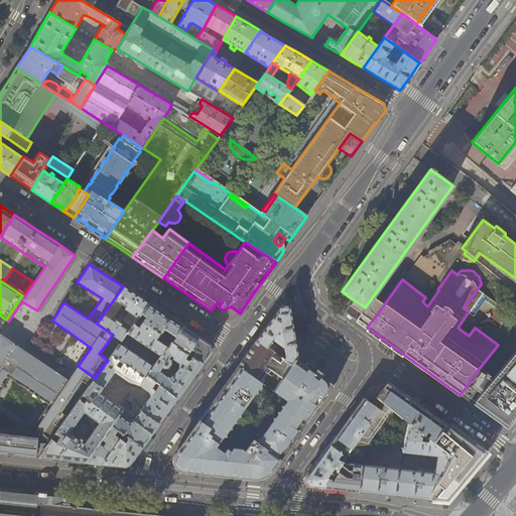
[(470,312),(484,293),(479,290),(480,288),(481,284),(464,307),(469,311),(470,312)]
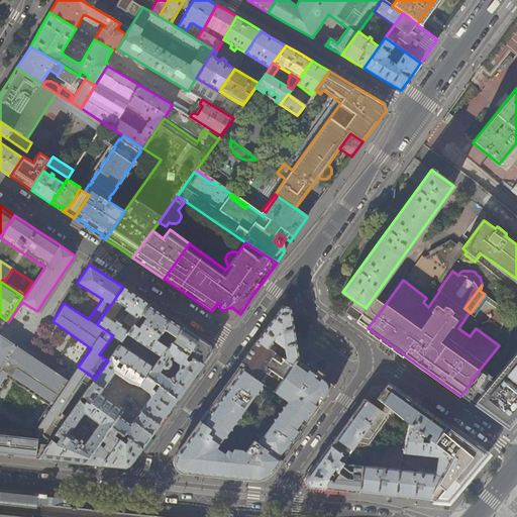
[(127,334),(148,304),(134,295),(123,287),(97,324),(113,335),(122,341),(127,334)]
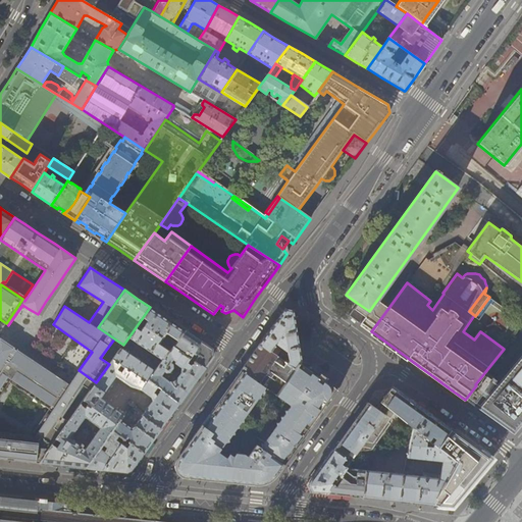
[(371,331),(388,308),(386,306),(377,300),(369,311),(360,323),(362,325),(365,328),(369,330),(371,331)]
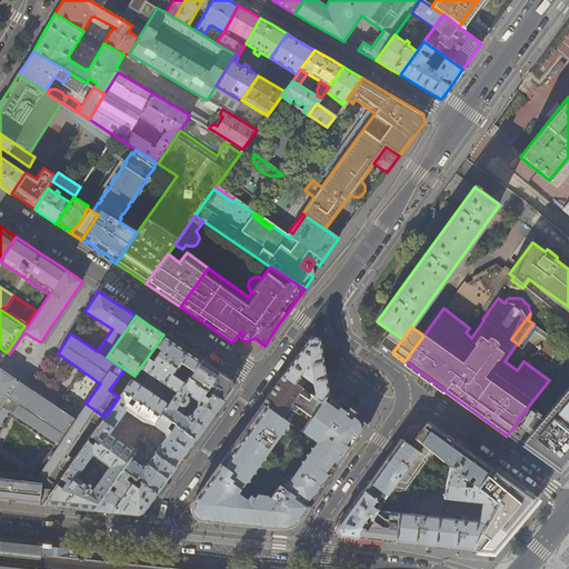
[(189,377),(201,360),(181,347),(163,335),(140,368),(177,392),(180,388),(181,388),(189,377)]
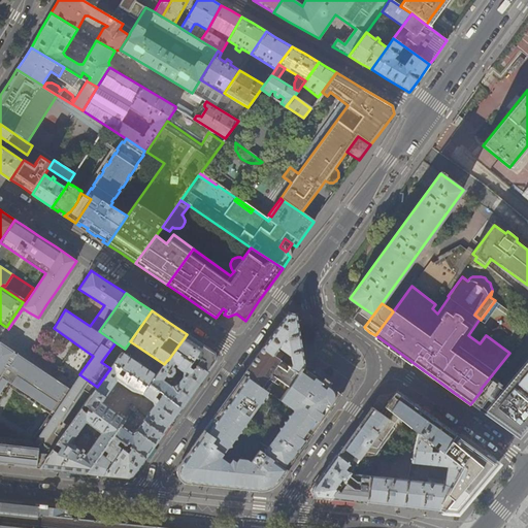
[(300,338),(296,314),(289,311),(272,335),(263,348),(284,362),(285,361),(281,358),(284,354),(276,350),(278,348),(290,356),(291,364),(289,367),(298,373),(304,364),(300,338)]
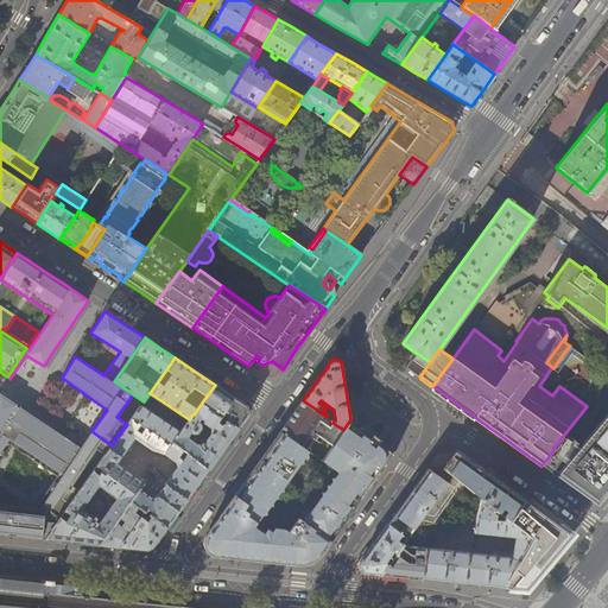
[(234,398),(215,385),(202,403),(221,417),(226,419),(239,429),(245,420),(247,416),(247,406),(234,398)]
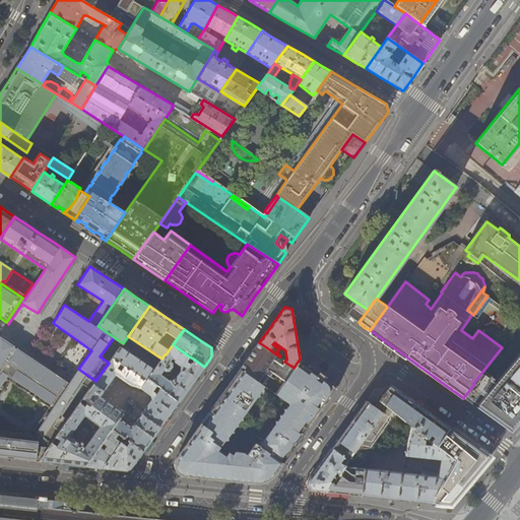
[(0,456),(5,457),(20,459),(40,461),(52,442),(55,437),(56,437),(80,403),(83,398),(94,383),(95,381),(78,369),(69,382),(45,366),(26,353),(7,340),(0,335),(0,456)]
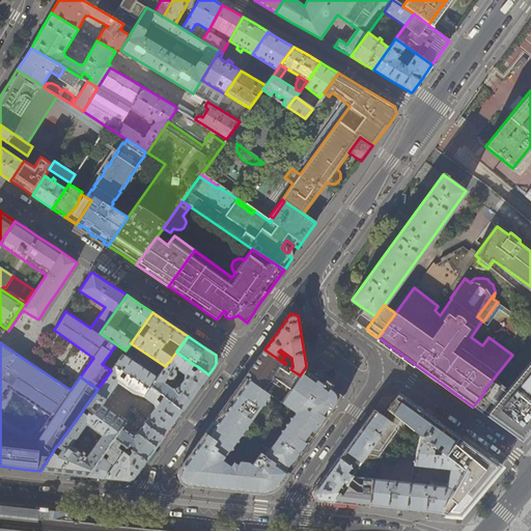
[(290,369),(285,364),(264,350),(254,363),(245,376),(281,400),(300,375),(290,369)]
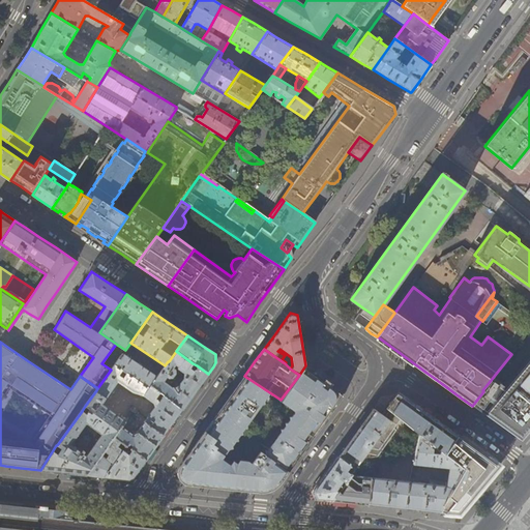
[(168,361),(165,365),(156,377),(150,385),(159,392),(164,394),(164,395),(182,409),(195,391),(208,374),(197,365),(194,371),(192,370),(190,366),(193,363),(176,351),(169,361),(168,361)]
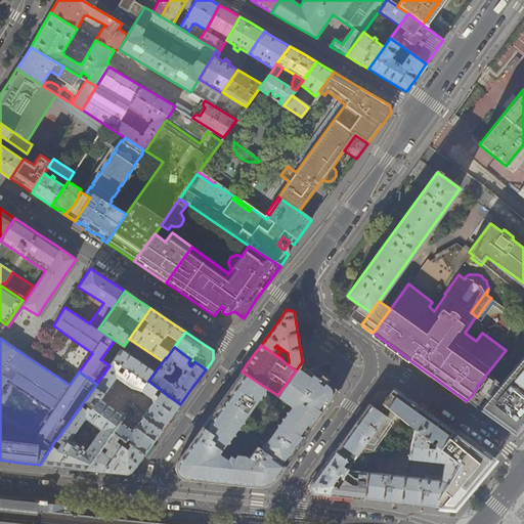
[(155,373),(121,350),(114,360),(121,366),(125,368),(146,384),(148,381),(155,373)]
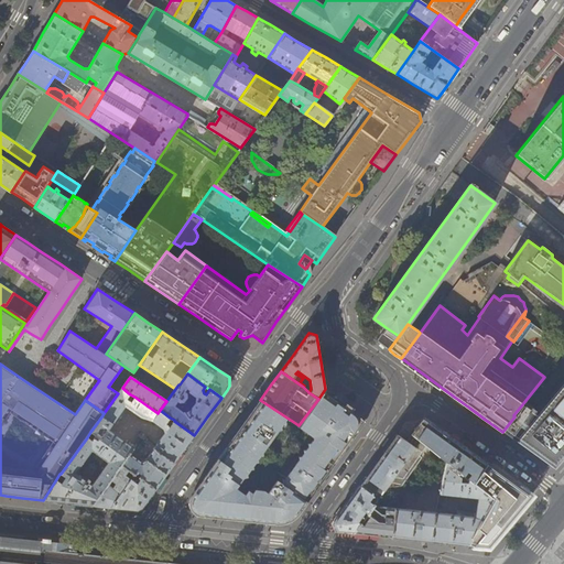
[(117,423),(128,408),(142,418),(152,421),(153,422),(154,422),(162,427),(162,429),(164,430),(165,433),(154,448),(153,447),(152,449),(153,449),(145,461),(141,462),(133,456),(139,447),(136,445),(133,448),(130,454),(121,465),(129,470),(134,475),(140,478),(155,489),(165,476),(185,448),(194,435),(174,421),(170,426),(166,424),(167,422),(167,421),(170,418),(160,410),(158,413),(134,397),(131,401),(127,399),(130,394),(122,388),(118,393),(104,413),(102,415),(112,423),(115,421),(117,423)]
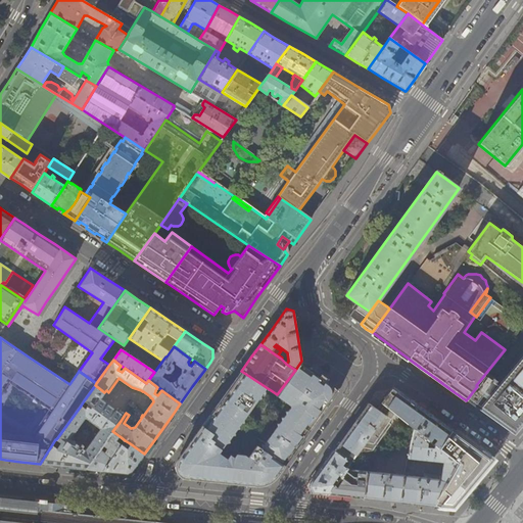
[(331,400),(338,389),(334,386),(310,368),(302,363),(301,361),(295,370),(277,394),(241,371),(232,383),(215,408),(195,435),(184,449),(182,455),(181,457),(181,460),(181,463),(182,467),(183,470),(184,472),(186,475),(188,477),(190,478),(195,479),(255,485),(257,485),(259,485),(264,484),(267,483),(273,478),(275,476),(283,466),(282,465),(287,460),(298,443),(310,429),(321,414),(331,400)]
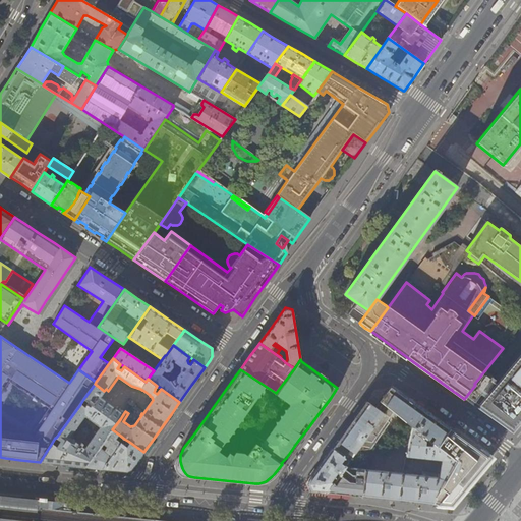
[(520,362),(510,377),(513,380),(509,385),(504,381),(486,403),(494,409),(488,414),(497,421),(512,433),(520,422),(520,362)]
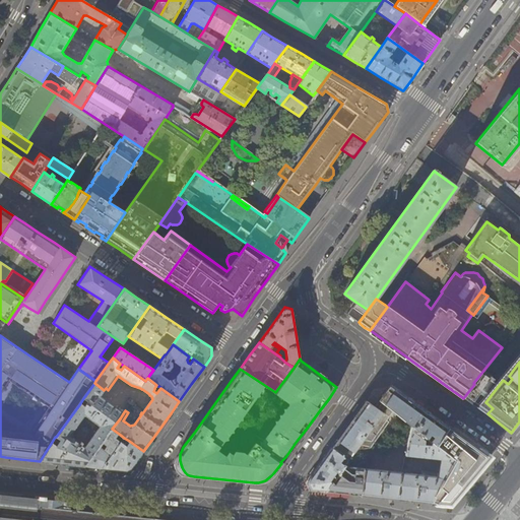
[(56,437),(55,437),(60,441),(57,446),(52,442),(40,461),(61,463),(85,466),(99,447),(103,442),(112,429),(120,418),(123,413),(100,395),(104,390),(94,383),(83,398),(88,401),(84,406),(80,403),(56,437)]
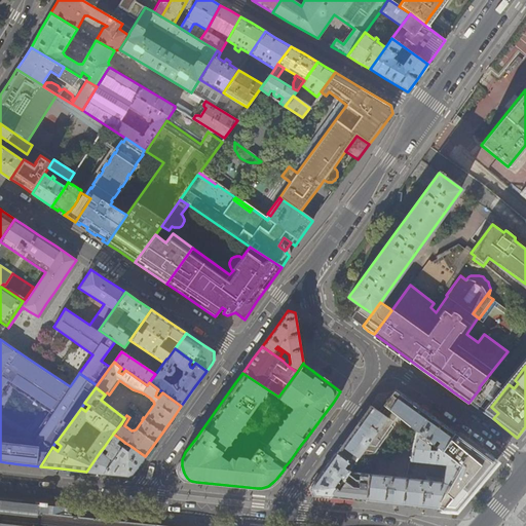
[(404,393),(397,389),(391,396),(389,393),(381,405),(383,407),(388,411),(384,416),(392,422),(397,417),(415,431),(429,443),(436,448),(441,452),(455,431),(445,423),(424,409),(404,393)]
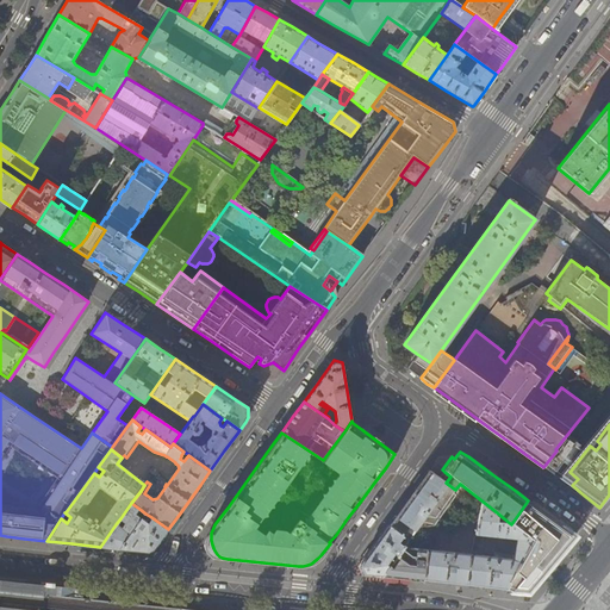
[(431,522),(455,490),(446,483),(440,479),(429,471),(424,477),(412,493),(414,495),(411,498),(404,508),(403,508),(396,517),(390,526),(409,540),(423,521),(431,522)]
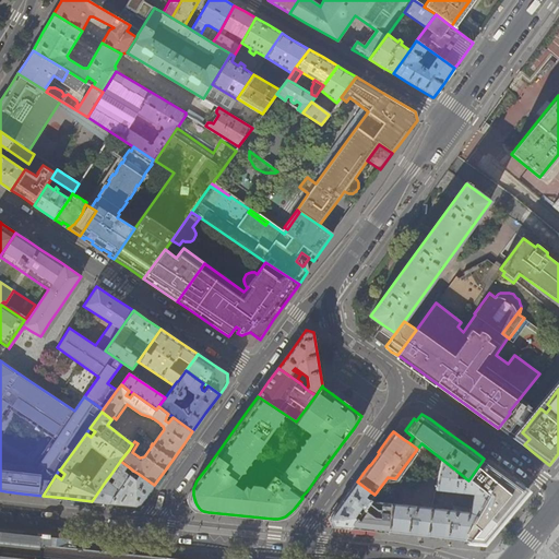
[(408,442),(413,437),(407,432),(403,439),(408,442)]
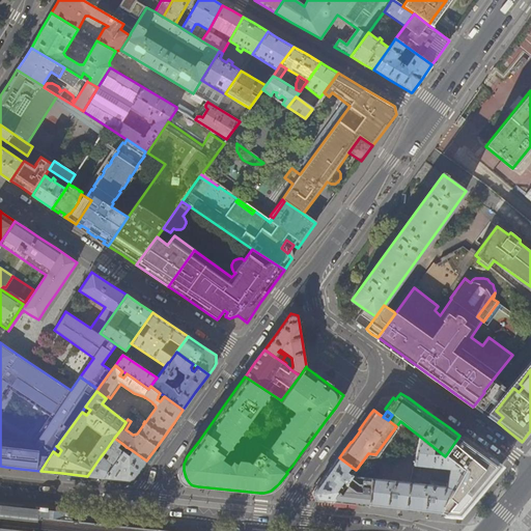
[(434,485),(410,482),(372,478),(368,506),(417,511),(440,513),(454,487),(463,471),(462,469),(445,456),(440,452),(440,454),(432,454),(434,447),(419,436),(417,448),(413,465),(450,469),(448,483),(434,481),(434,485)]
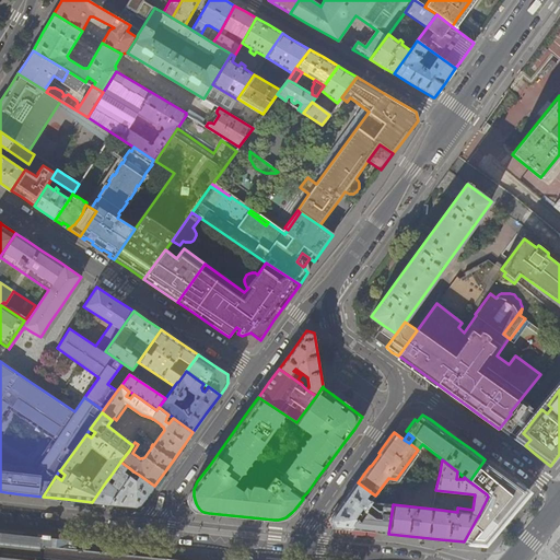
[(494,485),(493,483),(502,471),(493,466),(485,459),(469,481),(487,494),(494,485)]
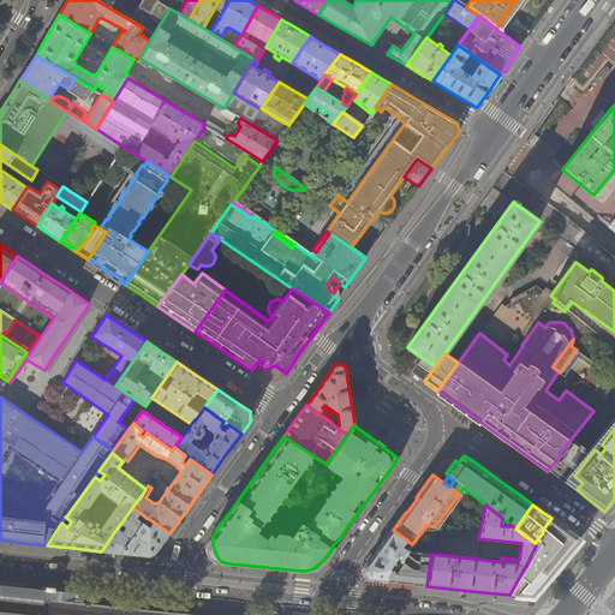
[(121,554),(143,523),(137,518),(141,513),(132,507),(121,523),(126,527),(123,532),(117,529),(101,551),(105,551),(121,554)]
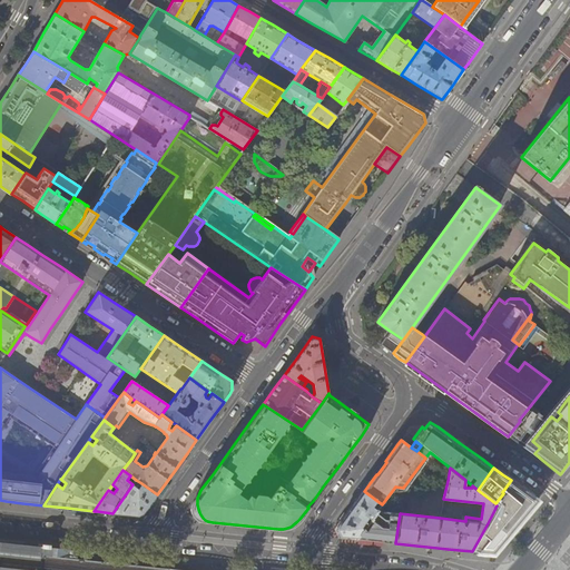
[(443,499),(448,481),(429,479),(428,491),(406,489),(401,498),(400,513),(440,518),(443,499)]
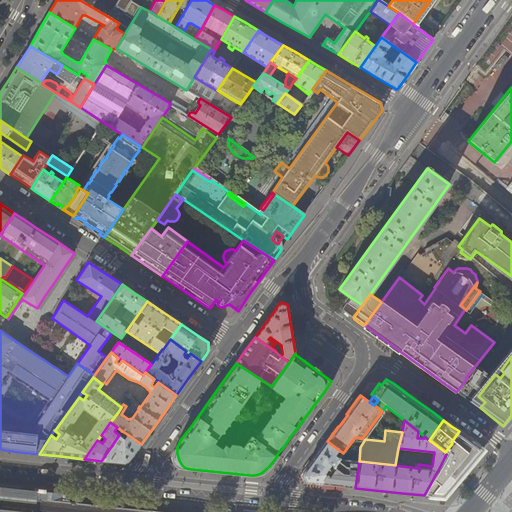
[(473,462),(484,449),(479,446),(459,431),(451,442),(452,443),(445,452),(446,454),(438,470),(424,495),(444,497),(473,462)]
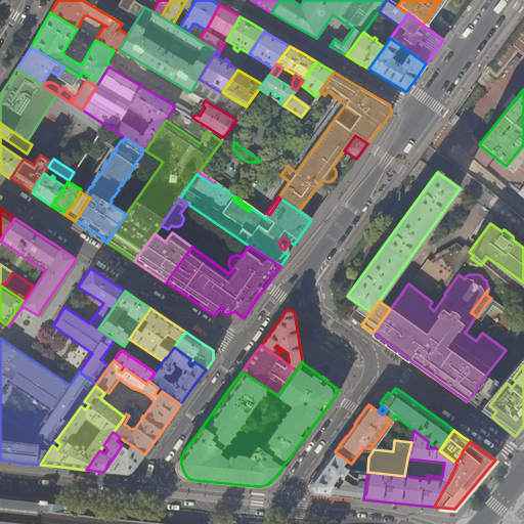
[(144,454),(130,444),(127,449),(122,445),(103,472),(105,472),(127,474),(132,472),(136,466),(144,454)]
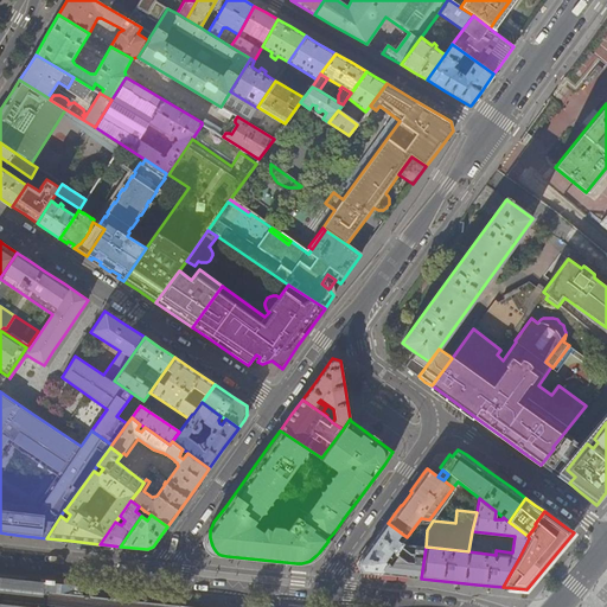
[(402,544),(407,537),(388,523),(374,543),(358,563),(362,572),(381,574),(402,544)]
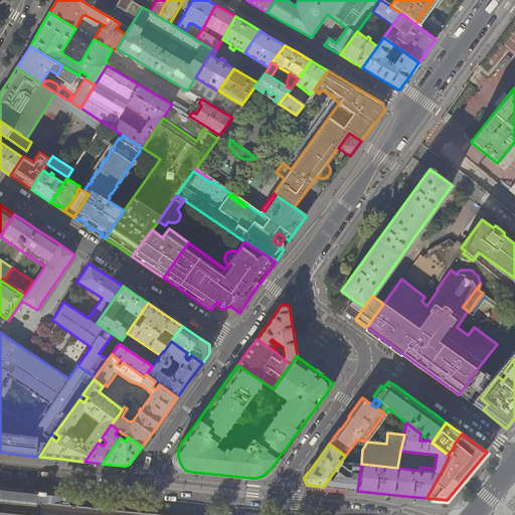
[(357,491),(361,464),(341,462),(323,487),(350,490),(357,491)]
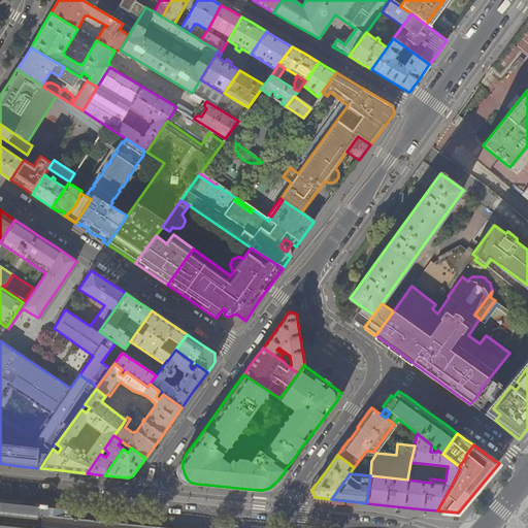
[(63,518),(62,526),(61,527),(116,527),(117,523),(63,518)]
